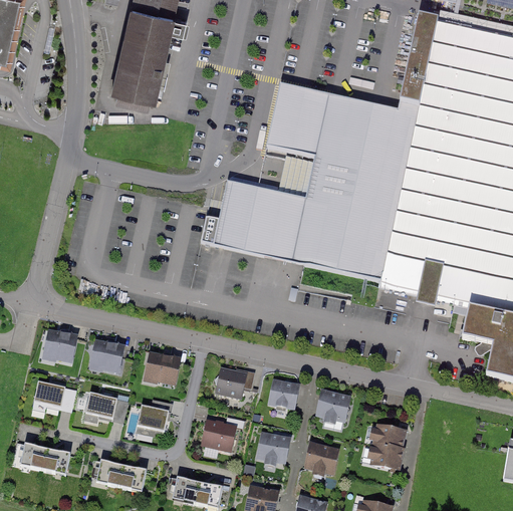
[(0,62),(7,64),(22,0),(0,0),(0,62)]
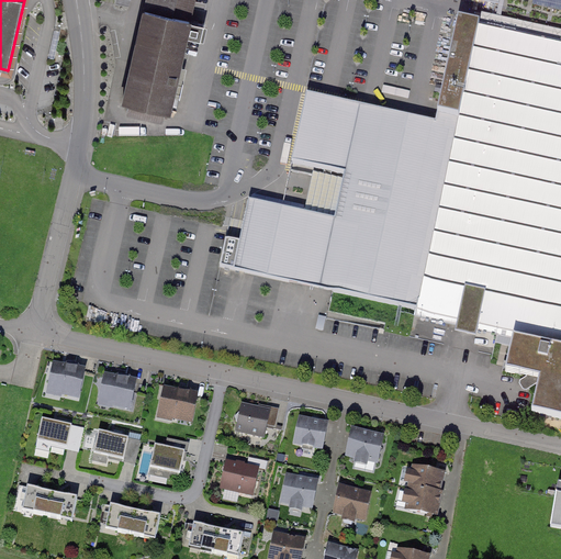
[(147,0),(126,102),(171,112),(194,0),(147,0)]
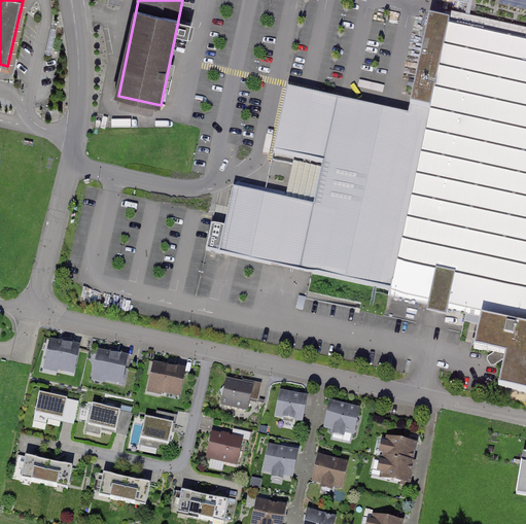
[(493,383),(525,389),(525,21),(524,32),(430,12),(409,112),(281,84),(267,148),(287,153),(278,196),(225,184),(211,248),(482,306),(474,344),(500,350),(493,383)]
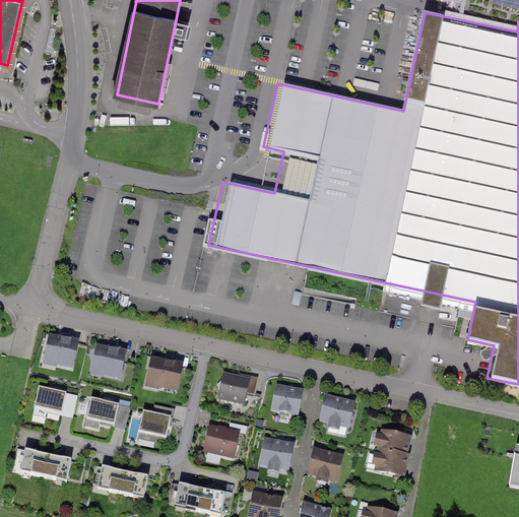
[(460,315),(471,317),(473,308),(461,306),(460,315)]
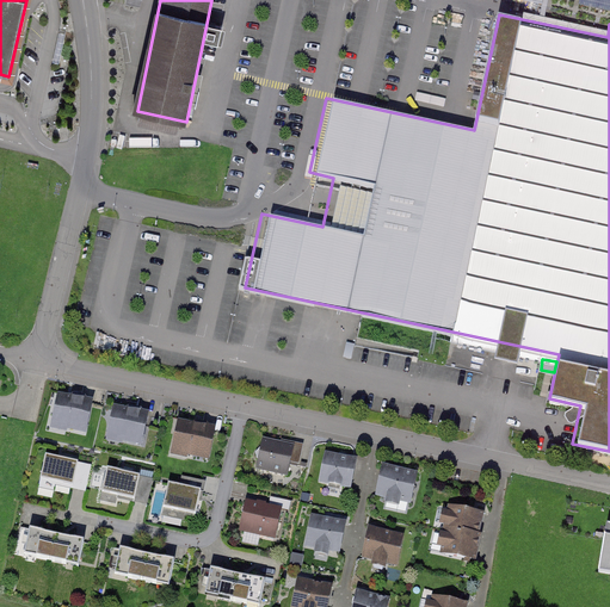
[(91,398),(55,392),(49,421),(85,428),(91,398)]
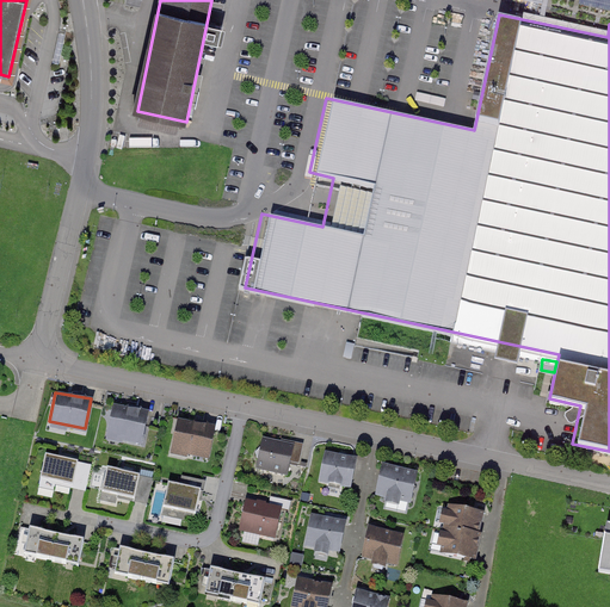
[(148,408),(112,401),(105,434),(141,441),(148,408)]
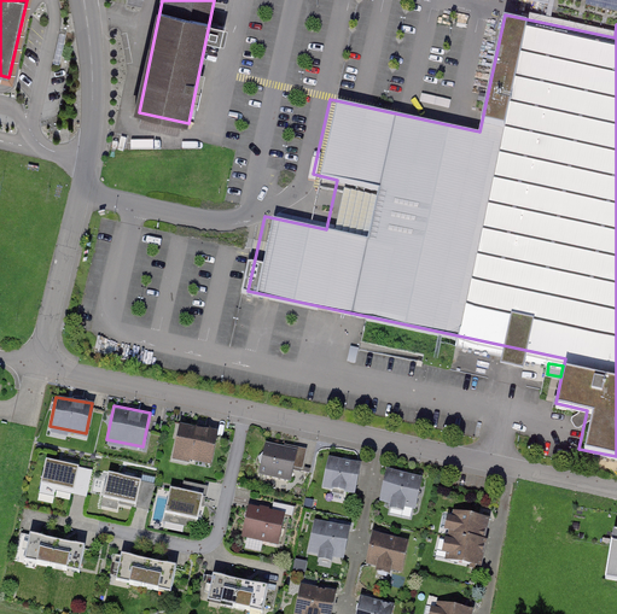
[(217,428),(179,420),(172,455),(210,462),(217,428)]
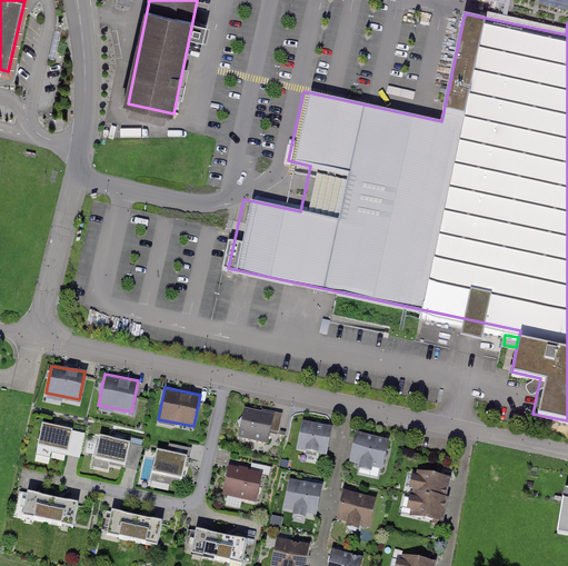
[(273,411),(243,406),(238,433),(267,438),(273,411)]
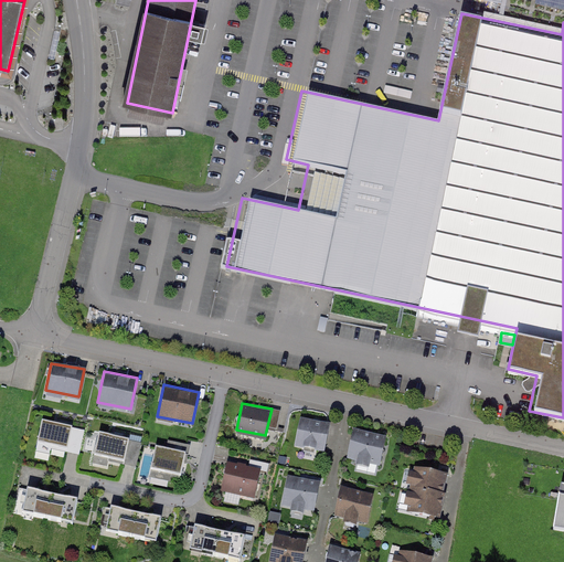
[(330,422),(299,414),(293,441),(325,447),(330,422)]
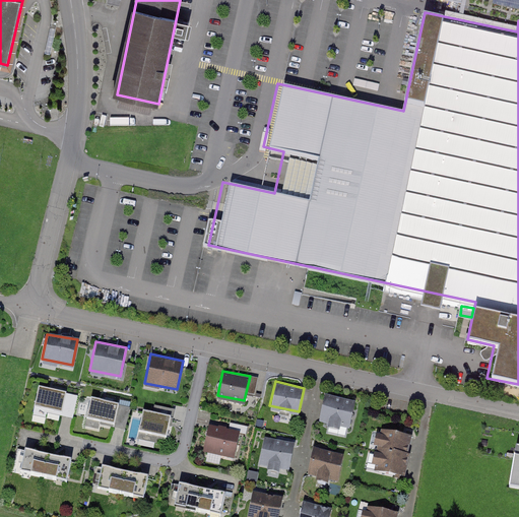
[(66,390),(41,384),(36,403),(62,409),(66,390)]
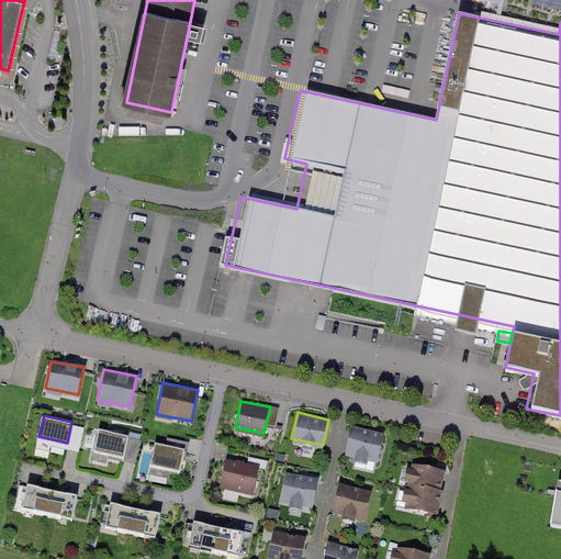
[(384,432),(350,425),(345,450),(379,458),(384,432)]
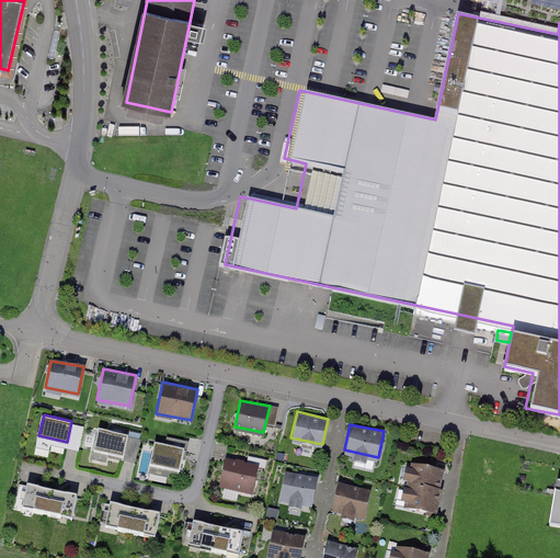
[(127,433),(96,426),(92,448),(123,454),(127,433)]
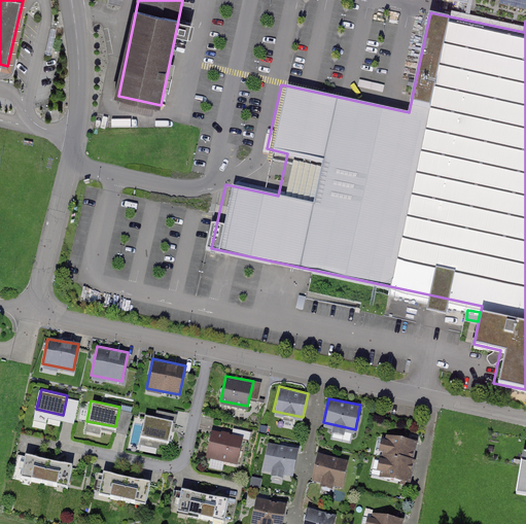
[(172,421),(144,414),(140,432),(168,440),(172,421)]
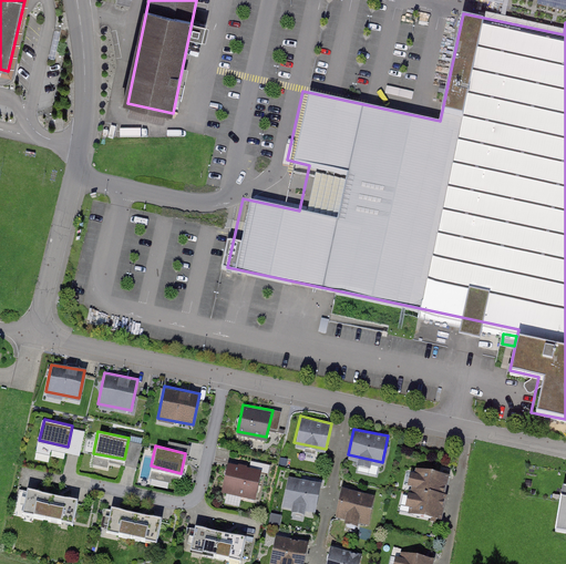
[(260,470),(227,463),(222,489),(255,495),(260,470)]
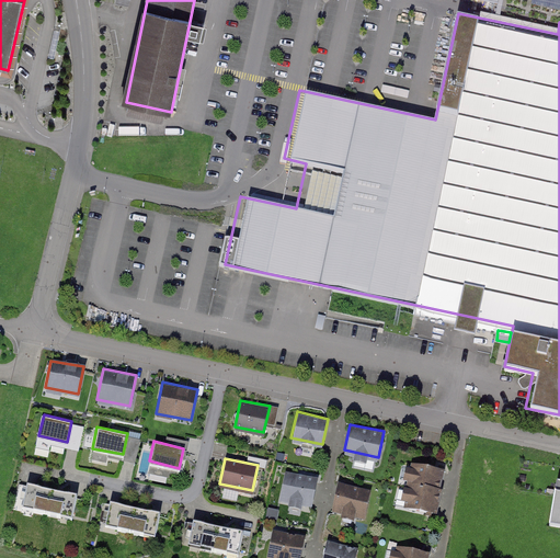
[(441,493),(444,473),(408,466),(404,487),(441,493)]
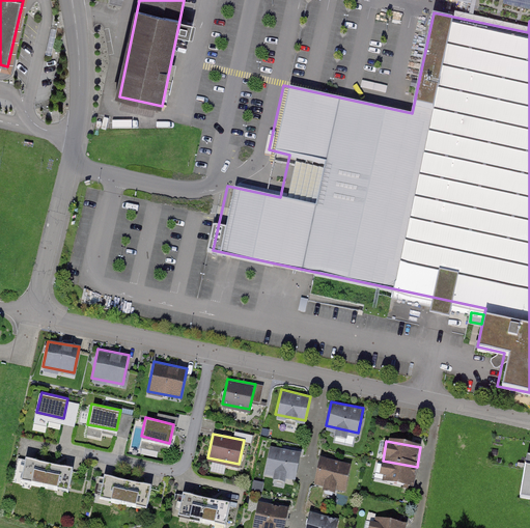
[(302,450),(270,445),(265,474),(297,480),(302,450)]
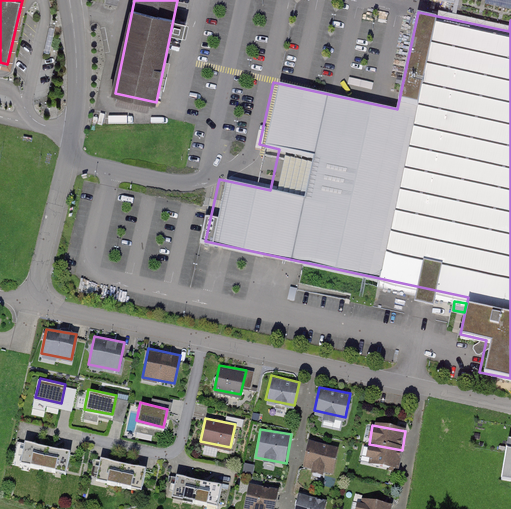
[(510,438),(508,438),(501,477),(510,478),(510,438)]
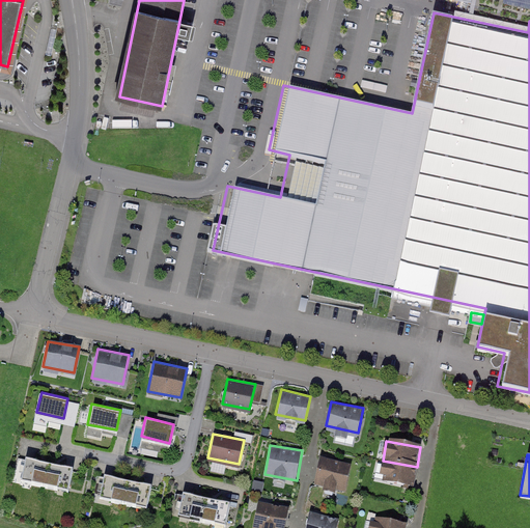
[(50,461),(26,455),(21,480),(44,485),(50,461)]
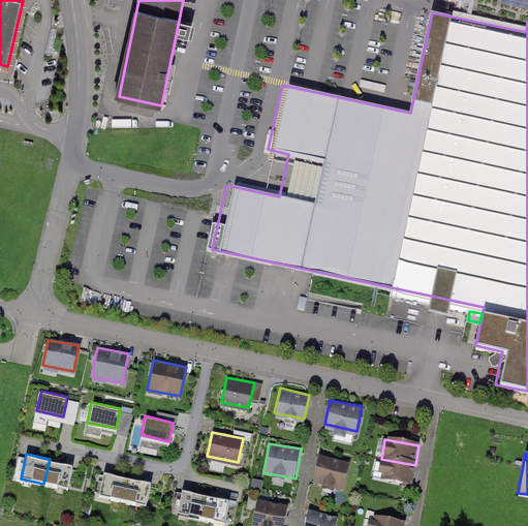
[(351,461),(318,455),(313,480),(346,487),(351,461)]
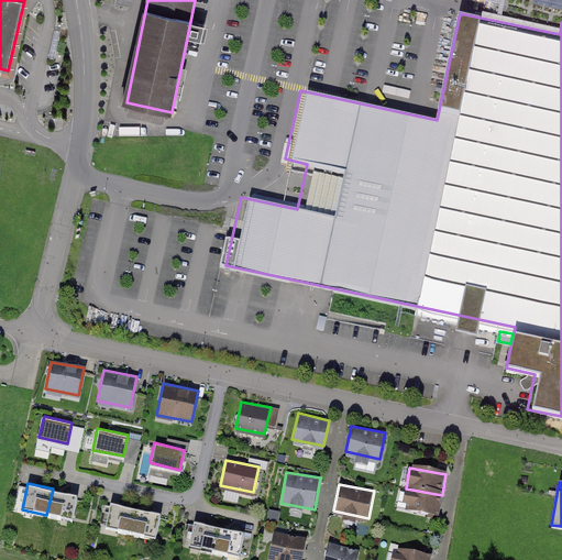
[(77,494),(53,489),(46,515),(72,520),(77,494)]
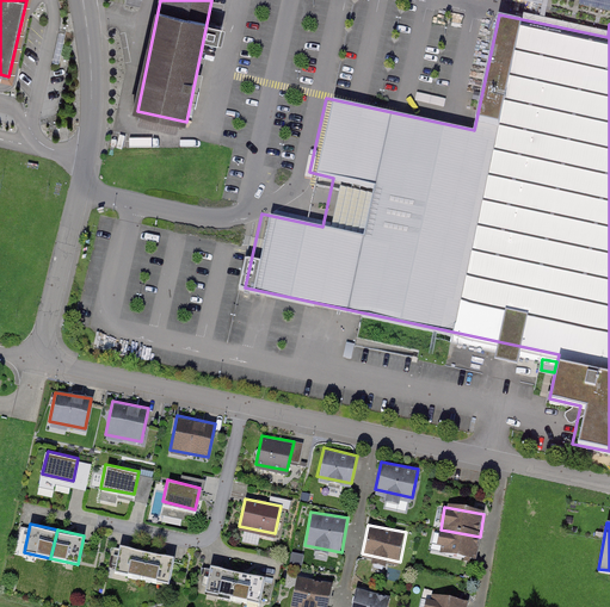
[(475,558),(480,537),(441,530),(436,551),(475,558)]
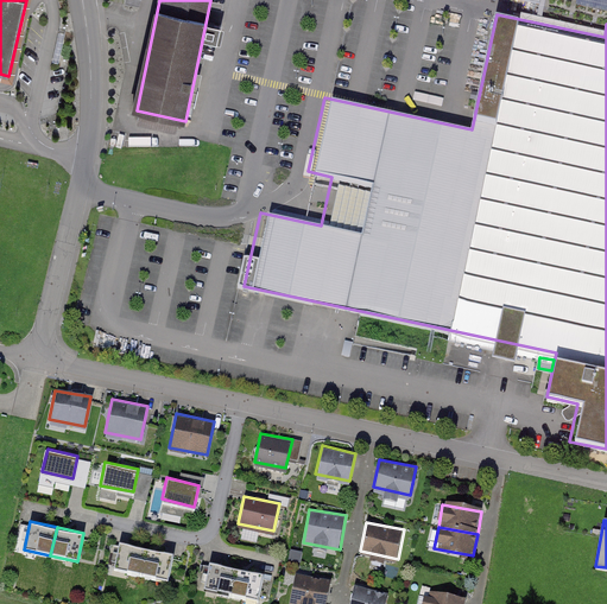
[(145,547),(118,541),(112,567),(140,573),(145,547)]
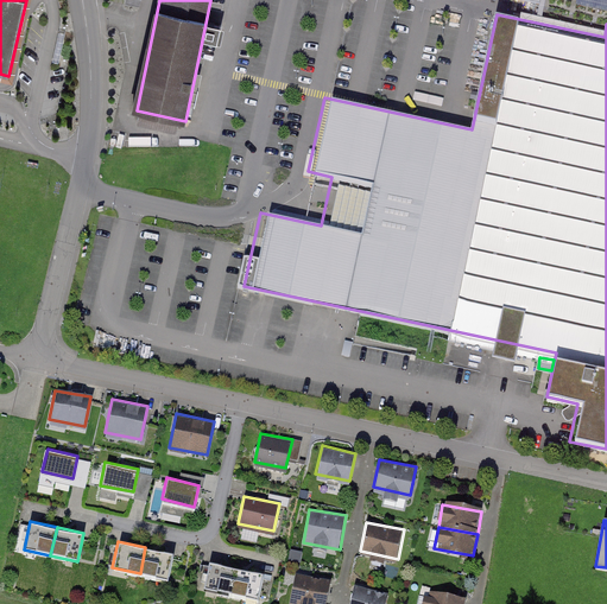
[(174,554),(145,547),(140,573),(168,580),(174,554)]
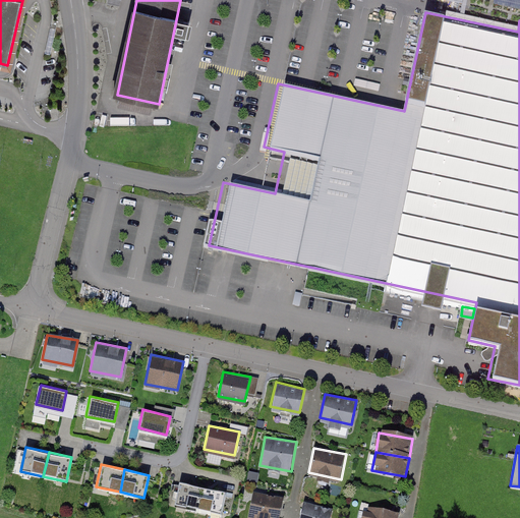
[(201,486),(179,481),(174,504),(197,509),(201,486)]
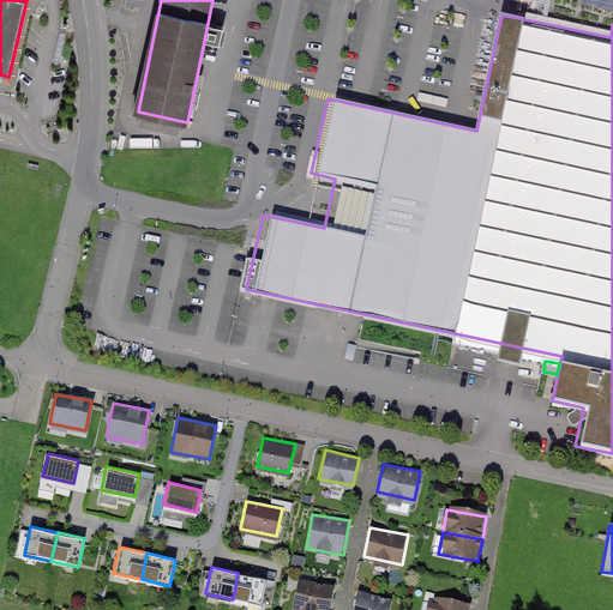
[(265,579),(238,573),(233,599),(260,605),(265,579)]
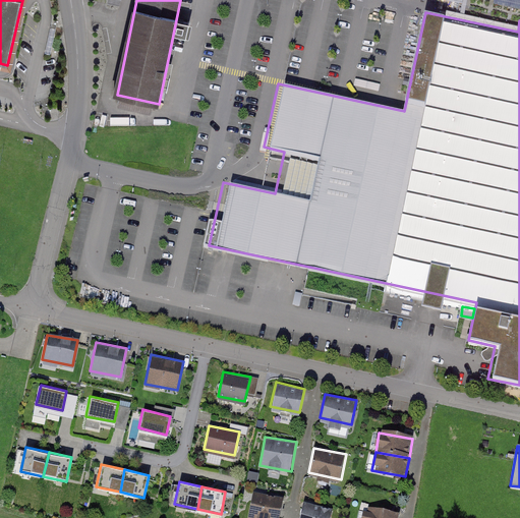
[(279,517),(284,497),(251,490),(246,517),(252,517),(279,517)]
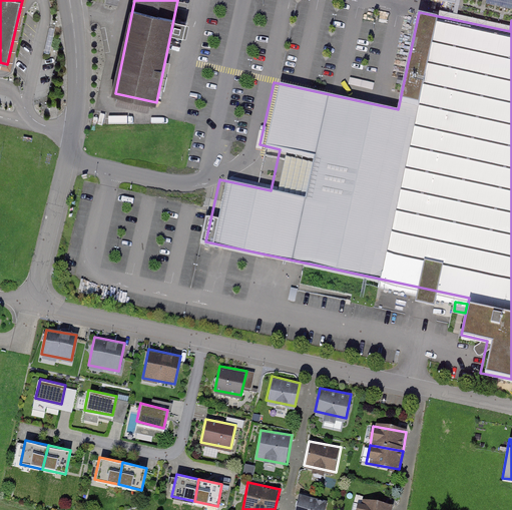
[(324,509),(327,499),(300,493),(296,509),(324,509)]
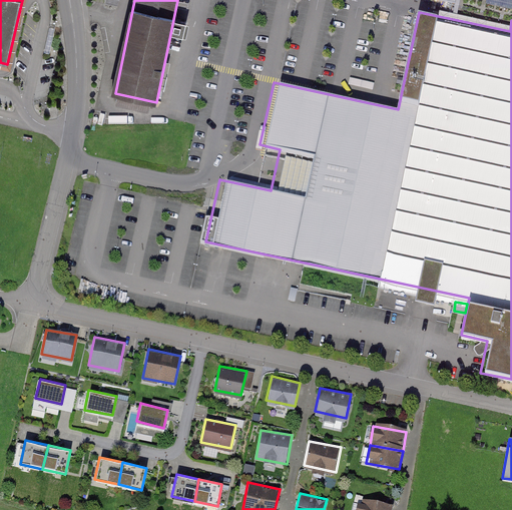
[(394,509),(357,501),(355,509),(394,509)]
